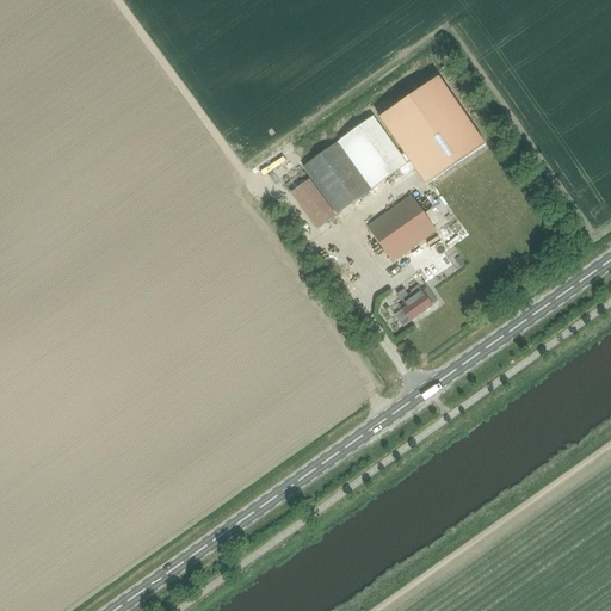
[(405,154),(401,156),(407,165),(397,172),(402,178),(415,170),(426,185),(486,144),(439,78),(380,118),(405,154)]
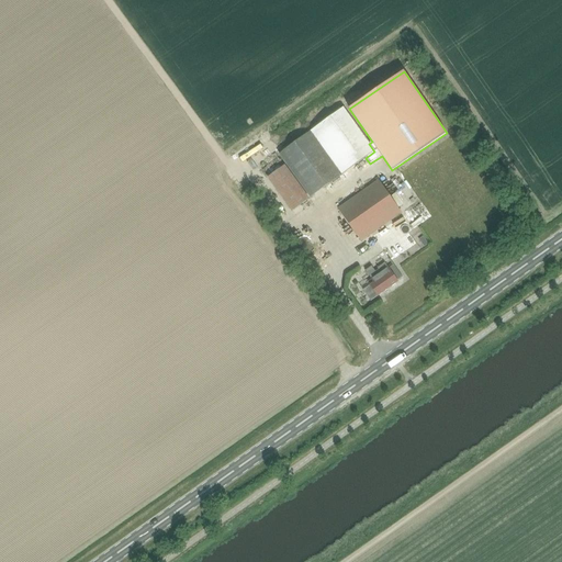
[(280,154),(311,198),(366,158),(374,152),(369,144),(344,108),(280,154)]
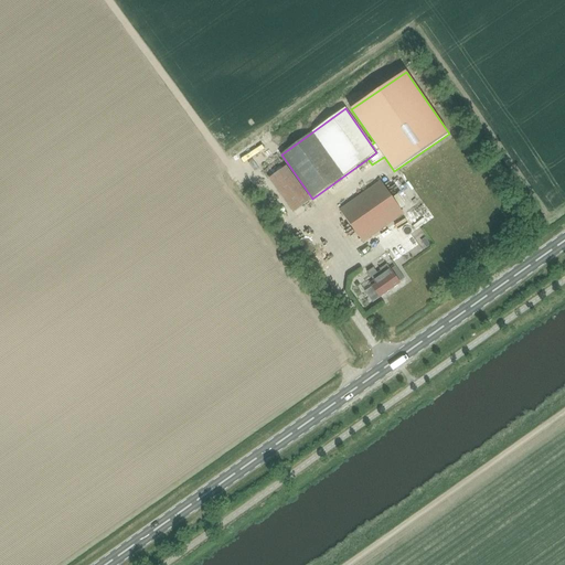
[(292,212),(310,200),(286,166),(268,179),(292,212)]
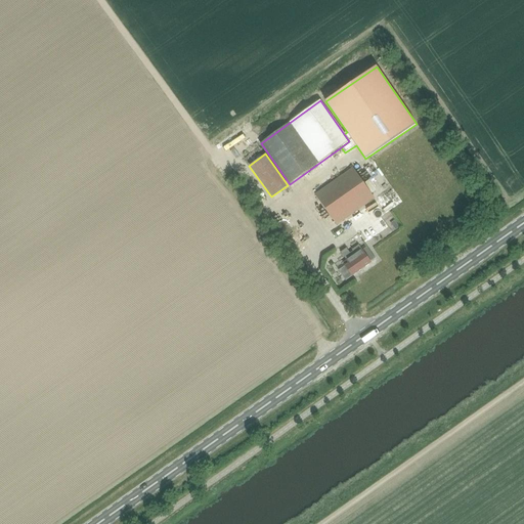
[(315,195),(337,225),(374,199),(353,169),(315,194),(315,195)]
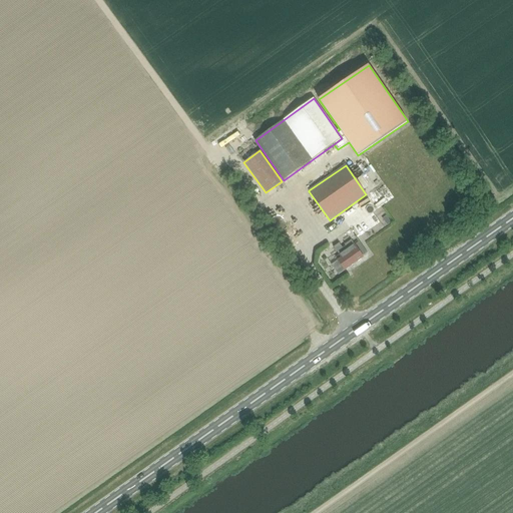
[(339,243),(334,247),(341,259),(338,262),(345,271),(363,258),(363,257),(367,253),(359,241),(354,244),(351,240),(344,244),(345,246),(343,248),(339,243)]
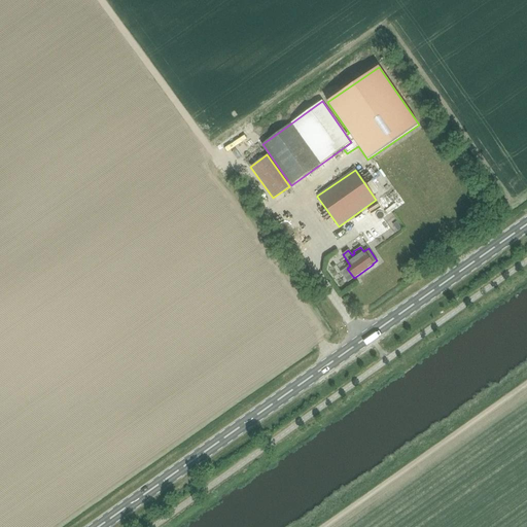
[(106,518),(120,508),(117,503),(103,514),(106,518)]
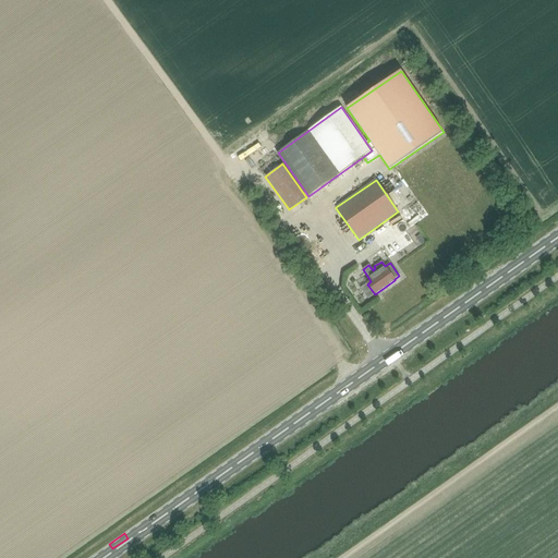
All buildings are outlined.
